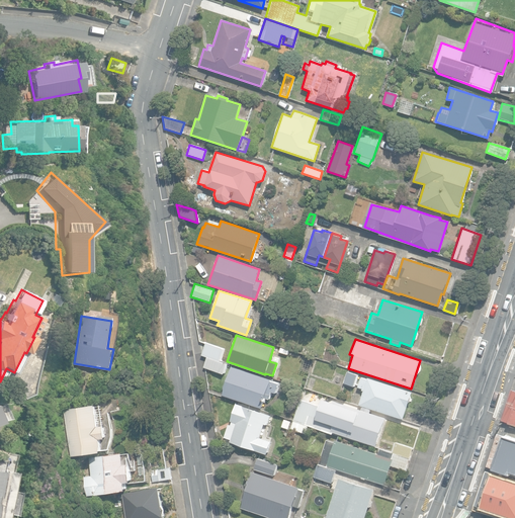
[(200,355),(205,357),(218,360),(222,348),(204,343),(204,342),(200,355)]
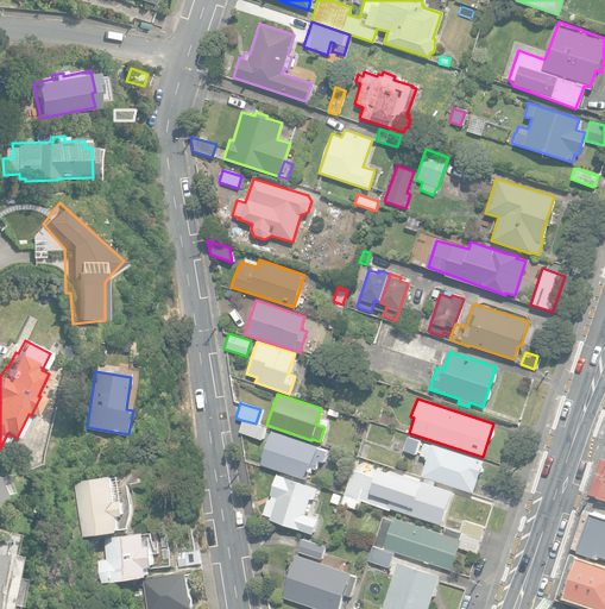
[(256,424),(241,420),(238,432),(262,440),(265,427),(256,424)]
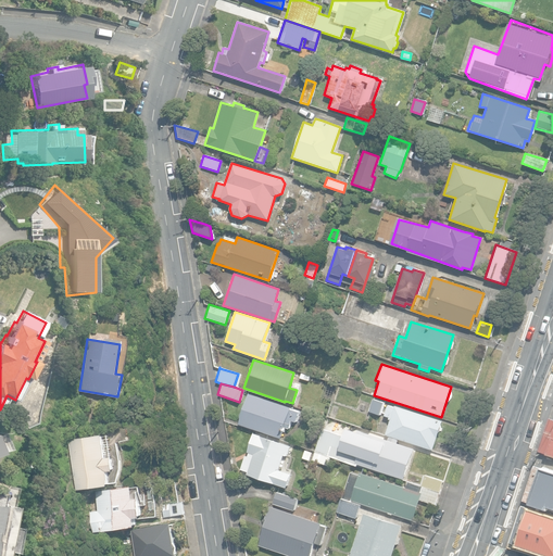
[(237,424),(280,438),(284,428),(287,429),(289,425),(290,420),(294,421),(298,412),(289,408),(290,407),(248,393),(247,393),(237,424)]
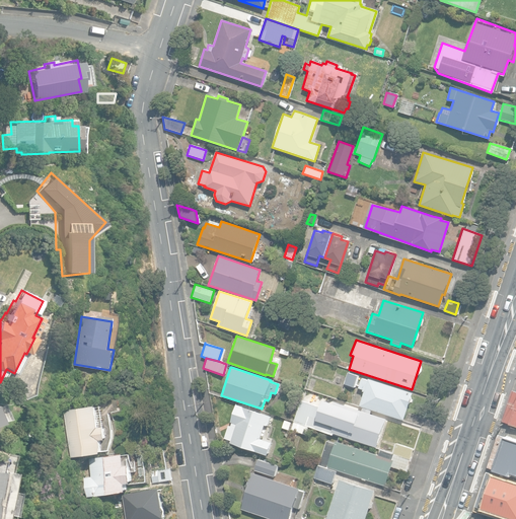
[(343,384),(353,387),(357,375),(347,372),(343,384)]
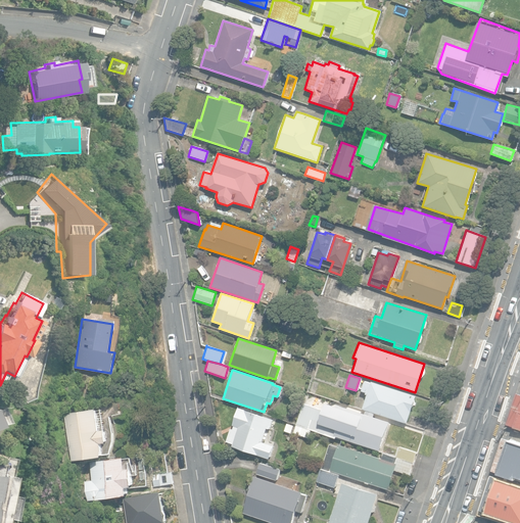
[(361,409),(406,423),(414,395),(370,381),(370,383),(364,381),(360,391),(365,392),(364,393),(366,394),(361,409)]
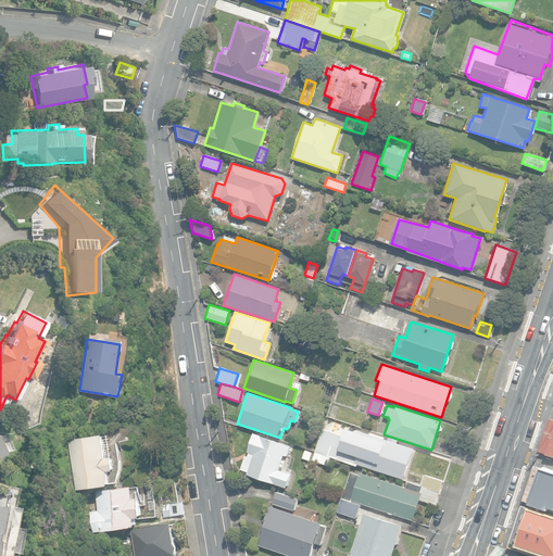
[(356,431),(346,428),(343,437),(321,429),(313,452),(354,465),(355,464),(403,479),(413,447),(396,442),(397,439),(387,437),(386,439),(356,430),(356,431)]
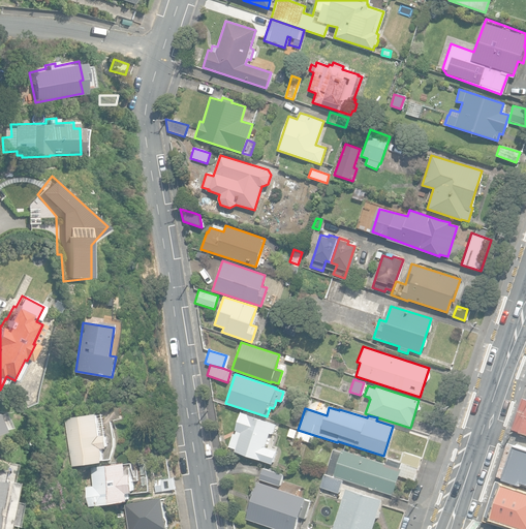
[(233,450),(271,464),(275,450),(264,446),(269,432),(272,433),(275,424),(240,412),(234,430),(236,430),(235,434),(231,433),(227,446),(234,448),(233,450)]
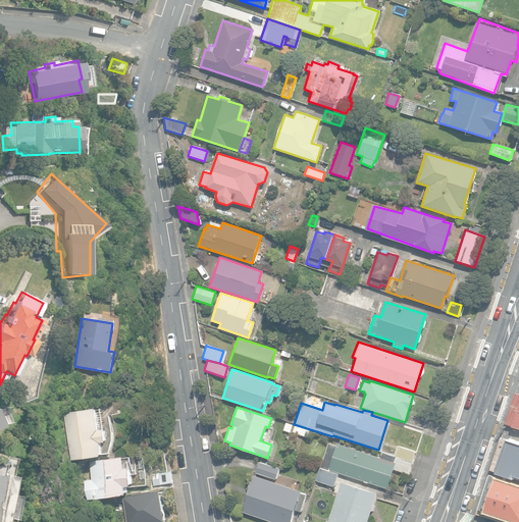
[(63,412),(69,461),(102,456),(100,442),(106,441),(104,428),(98,429),(95,408),(63,412)]
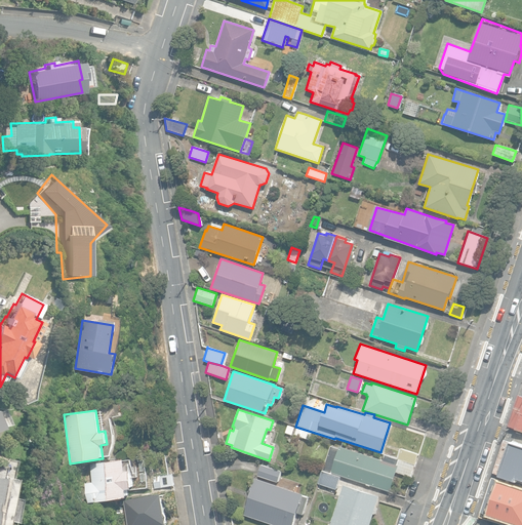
[(283,433),(292,436),(295,426),(287,422),(286,422),(283,433)]
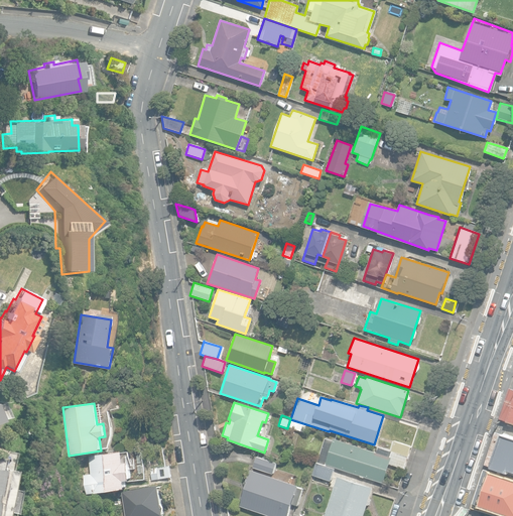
[(26,420),(27,432),(35,432),(34,419),(26,420)]
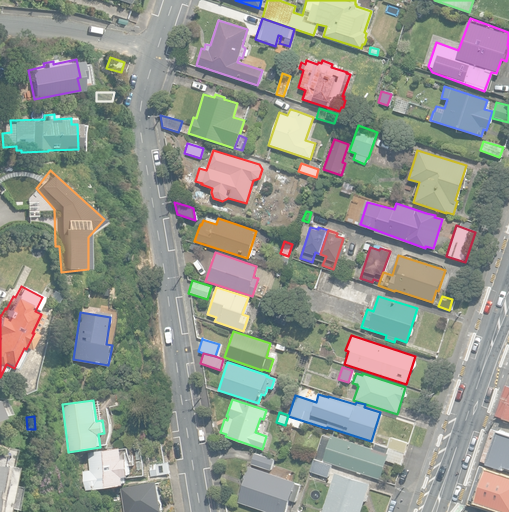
[(289,418),(287,424),(301,429),(303,422),(289,418)]
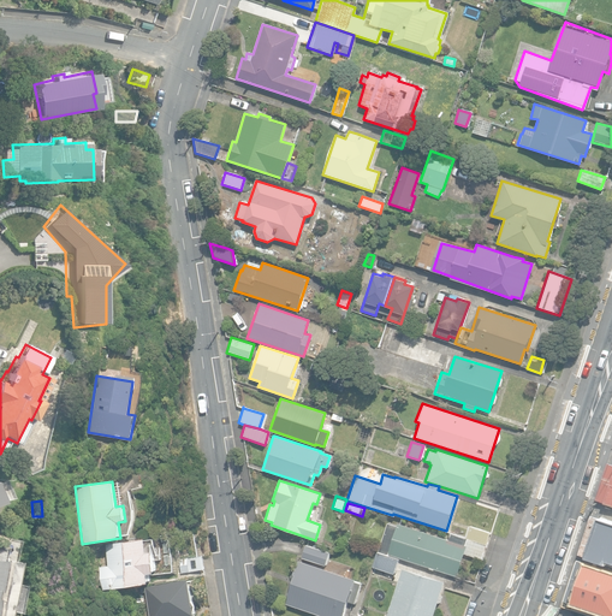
[(606,561),(611,562),(611,522),(598,519),(584,557),(605,563),(606,561)]
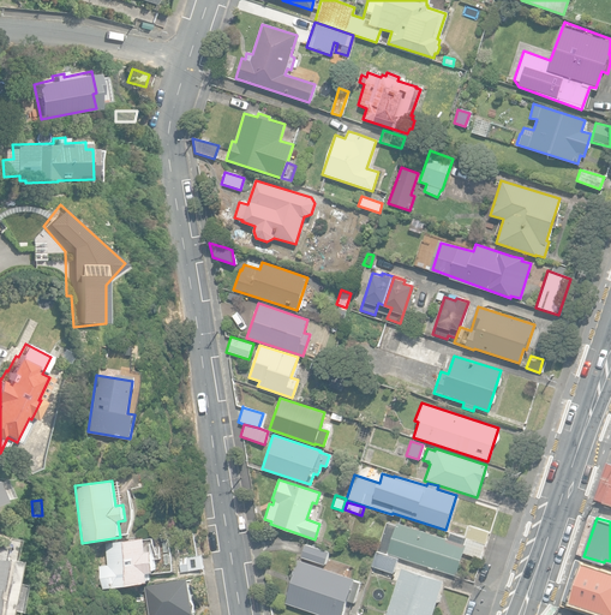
[(395,525),(384,521),(376,550),(455,575),(462,553),(479,559),(484,544),(461,537),(448,532),(445,538),(395,523),(395,525)]
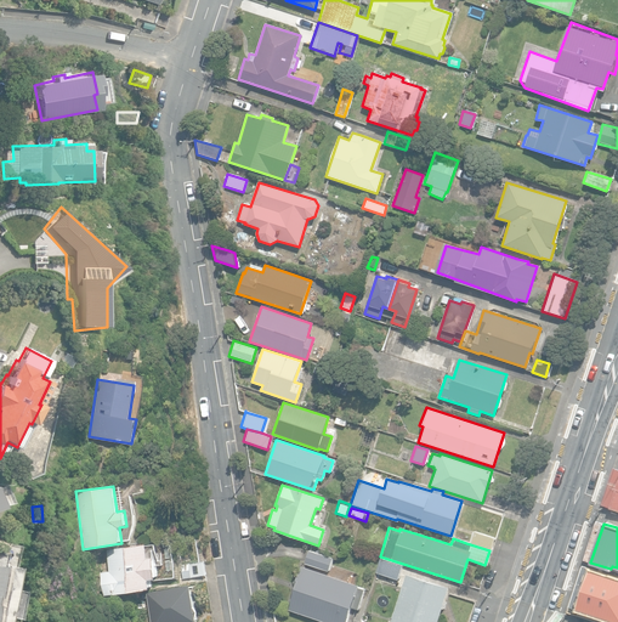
[(489,550),(493,538),(471,531),(466,543),(489,550)]
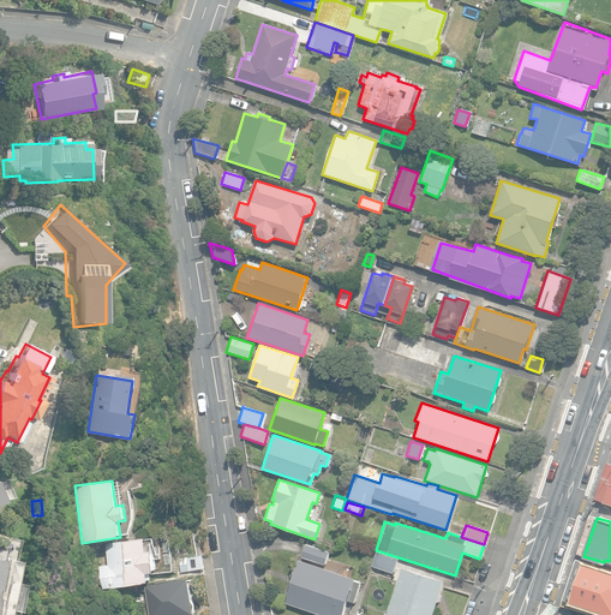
[(99,566),(102,589),(151,580),(150,572),(156,572),(153,549),(147,550),(144,537),(103,543),(107,565),(99,566)]
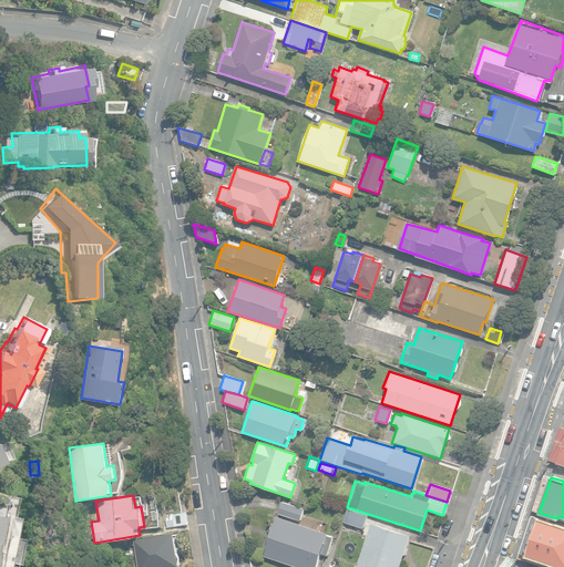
[(276,513),(298,521),(303,508),(280,502),(276,513)]
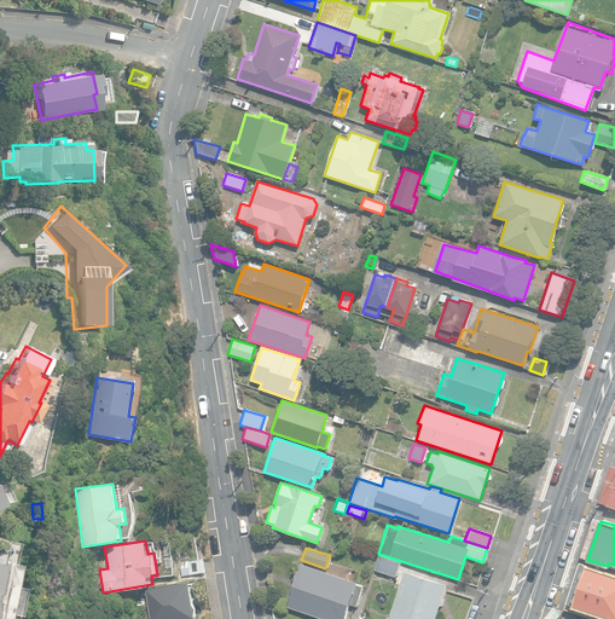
[(372,570),(394,577),(399,562),(377,555),(372,570)]
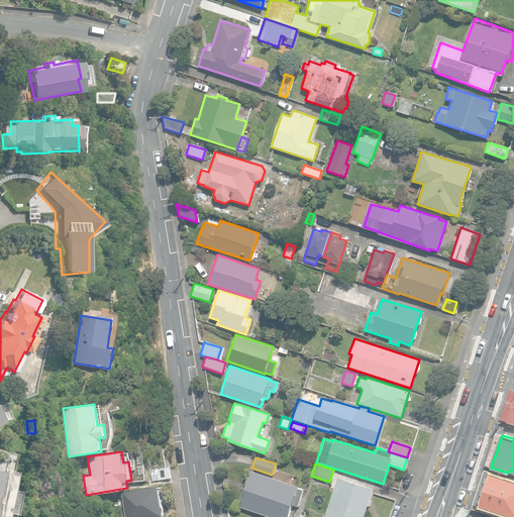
[(149,471),(150,481),(168,478),(167,468),(149,471)]
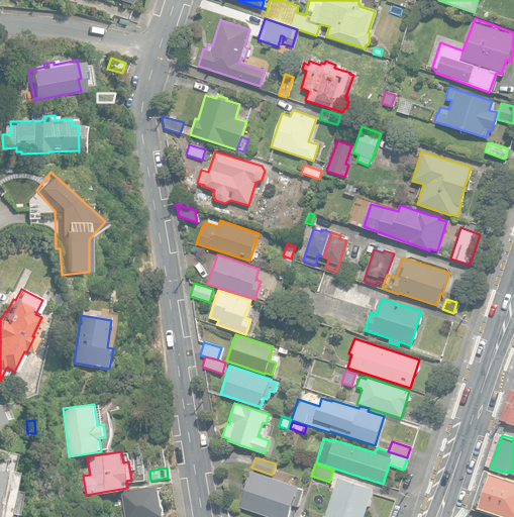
[(0,516),(6,516),(8,510),(7,510),(7,507),(9,508),(15,471),(0,469),(0,516)]
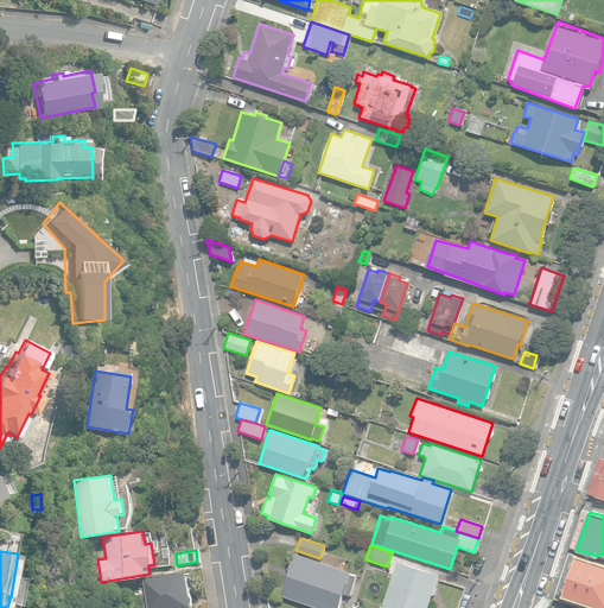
[(281,596),(318,607),(337,607),(350,571),(293,553),(285,580),(286,581),(281,596)]
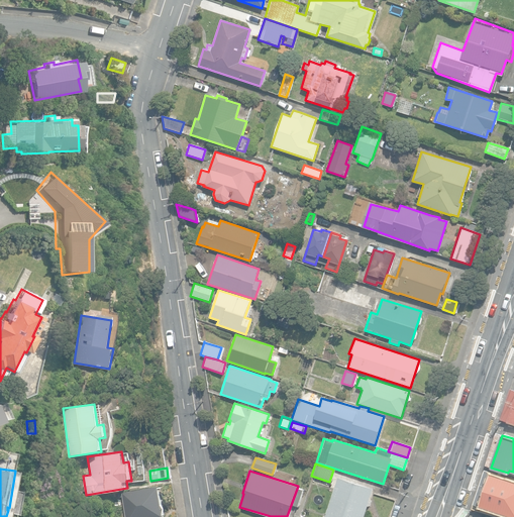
[(513,516),(513,480),(491,473),(492,472),(490,471),(489,472),(478,506),(478,507),(479,508),(479,507),(501,514),(510,516),(513,516)]
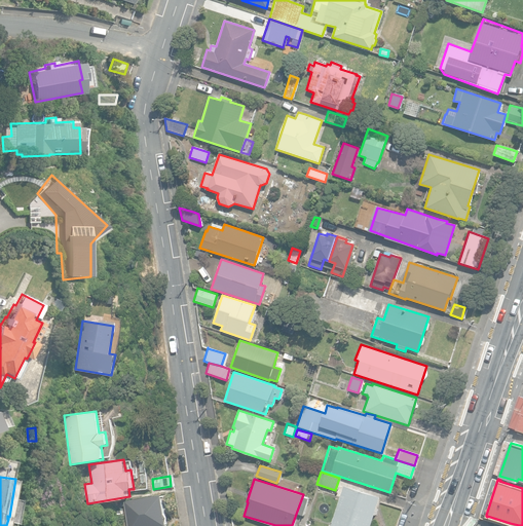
[(330,525),(369,525),(373,515),(374,515),(375,511),(379,497),(343,486),(330,525)]
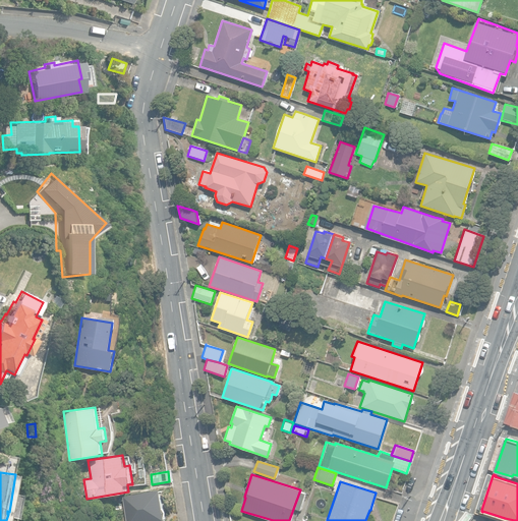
[(124,508),(126,520),(156,520),(164,520),(159,489),(122,496),(124,508)]
